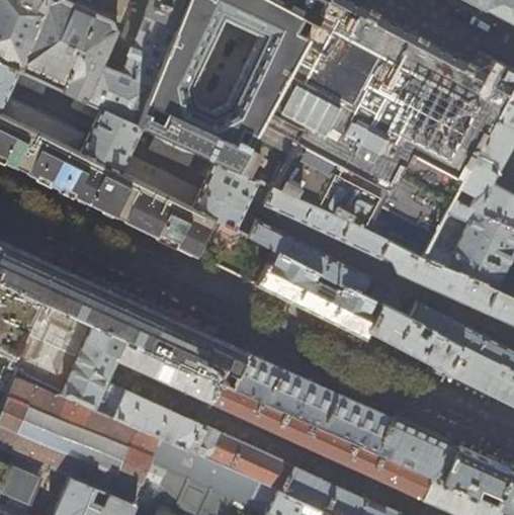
[(0,0),(0,63),(52,87),(78,100),(136,126),(188,0),(0,0)]
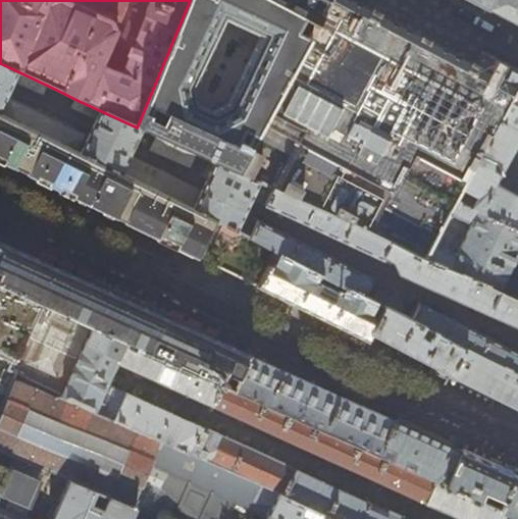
[(194,171),(200,156),(214,162),(239,173),(333,0),(190,0),(137,127),(146,132),(159,138),(152,153),(194,171)]
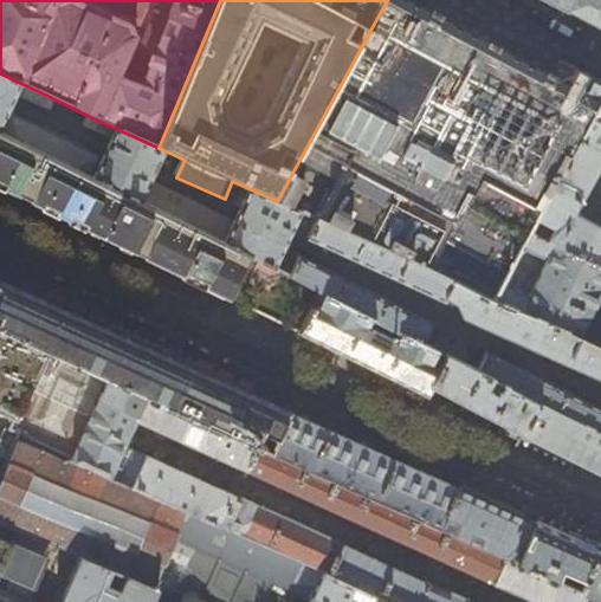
[(486,40),(411,0),(387,0),(277,201),(497,301),(532,234),(600,110),(600,101),(579,89),(486,40)]
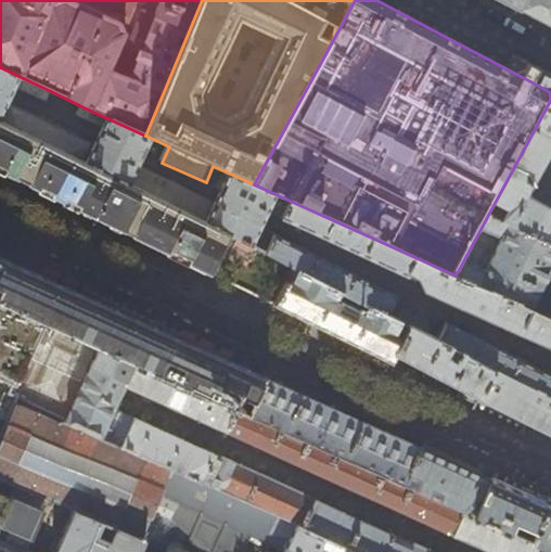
[(550,0),(499,0),(550,27),(550,0)]
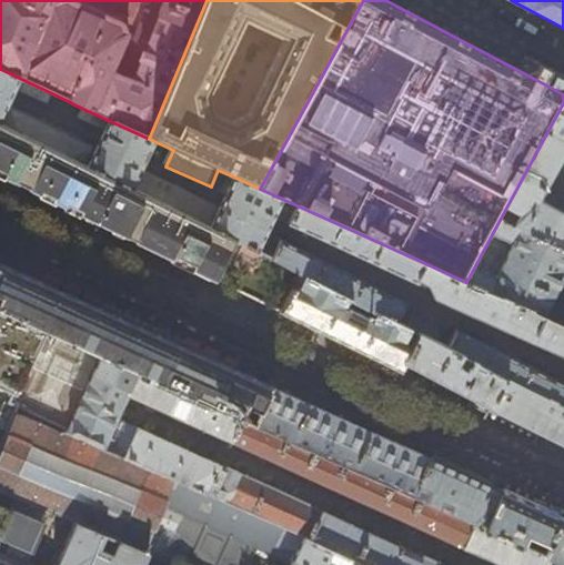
[(57,96),(0,69),(0,125),(303,278),(351,302),(381,316),(401,326),(410,306),(270,236),(278,220),(421,285),(423,282),(433,286),(440,301),(563,355),(563,386),(460,333),(451,352),(510,381),(563,407),(563,326),(466,282),(260,189),(233,177),(224,195),(229,198),(222,211),(143,174),(159,143),(149,139),(86,110),(80,122),(107,134),(99,151),(11,109),(18,94),(50,108),(57,96)]
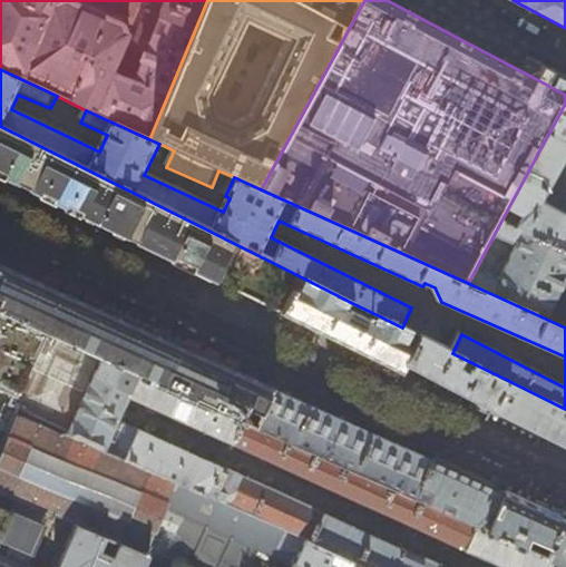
[(565,104),(501,221),(565,246),(565,213),(546,201),(565,165),(565,104)]
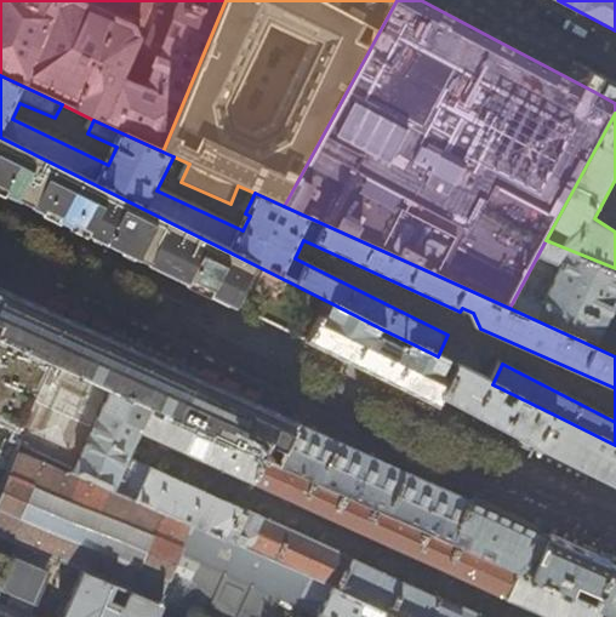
[(311,344),(331,303),(0,137),(0,192),(63,223),(130,256),(247,314),(311,344)]
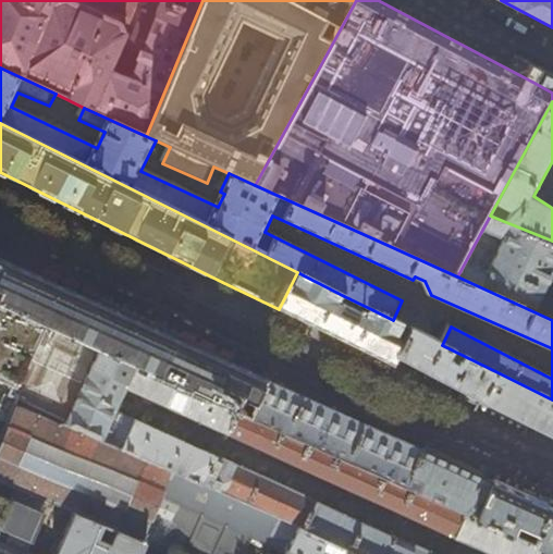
[(552,241),(490,216),(457,277),(552,320),(552,292),(547,290),(552,275),(552,241)]
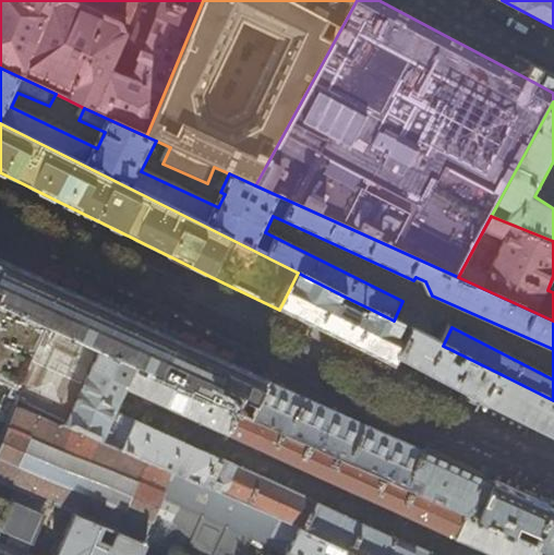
[(0,303),(48,325),(235,409),(238,402),(244,400),(250,402),(244,414),(254,419),(272,383),(240,368),(121,314),(24,269),(0,258),(0,303)]
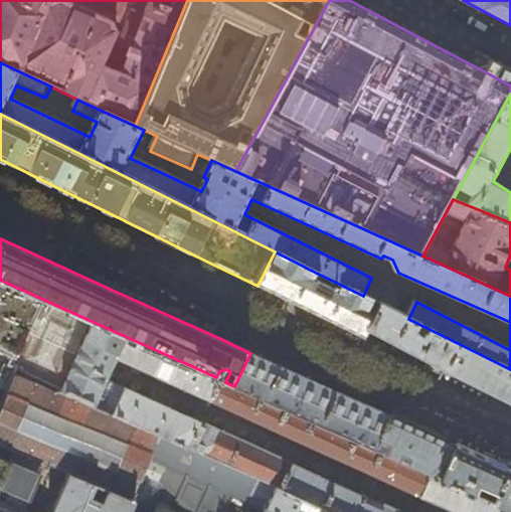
[(315,279),(318,274),(275,251),(258,286),(314,314),(364,339),(369,331),(382,306),(369,299),(363,296),(345,287),(342,292),(315,279)]
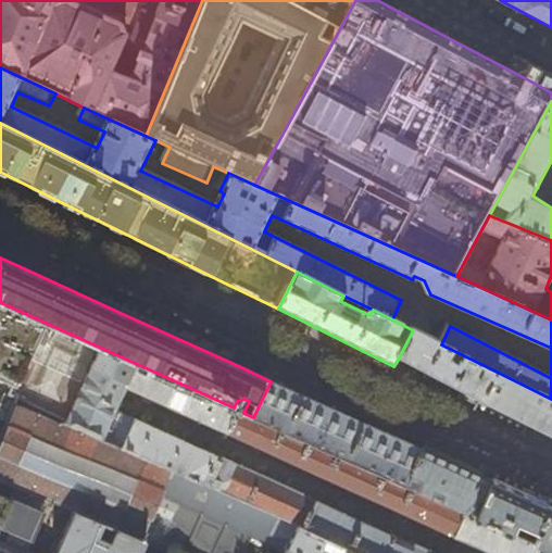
[(0,375),(20,384),(48,324),(0,302),(0,375)]
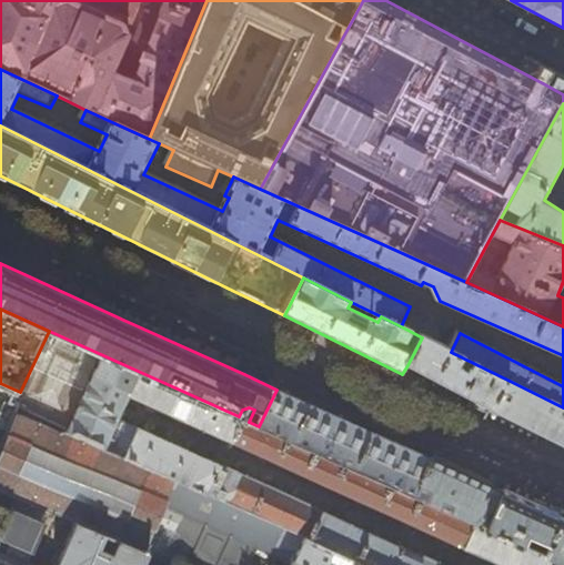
[(413,321),(408,330),(422,338),(441,346),(446,338),(413,321)]
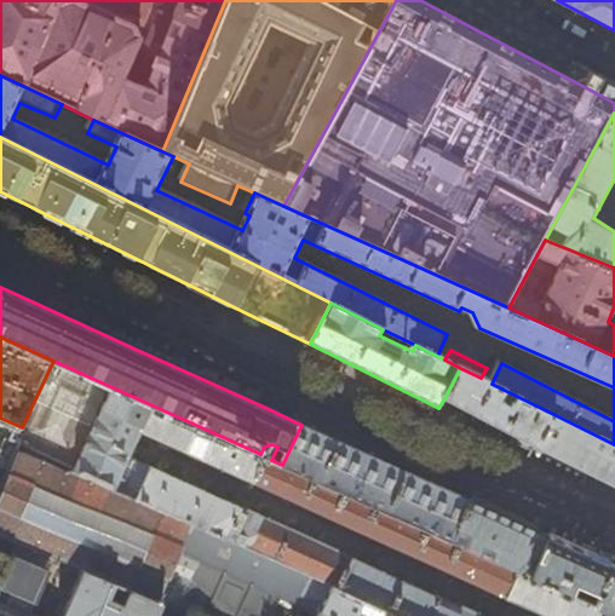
[(53,361),(22,427),(15,443),(24,448),(118,490),(144,431),(552,615),(476,615),(441,600),(440,600),(136,462),(122,491),(312,579),(335,589),(394,615),(611,615),(532,579),(533,577),(455,542),(282,465),(271,460),(260,454),(53,361)]
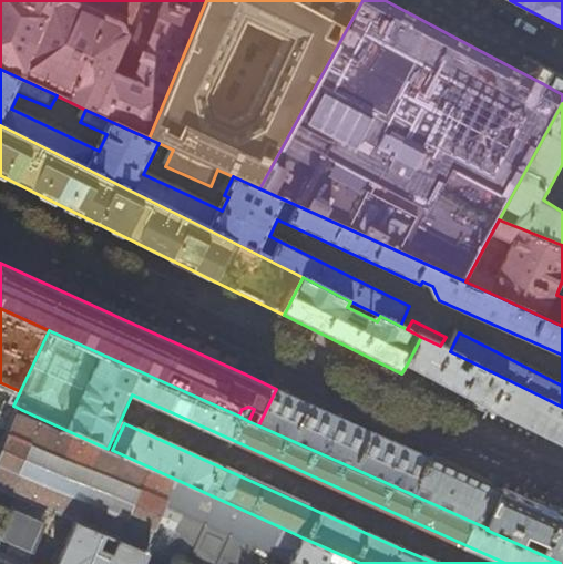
[(440,346),(421,337),(407,365),(457,390),(492,409),(509,380),(450,351),(440,346)]
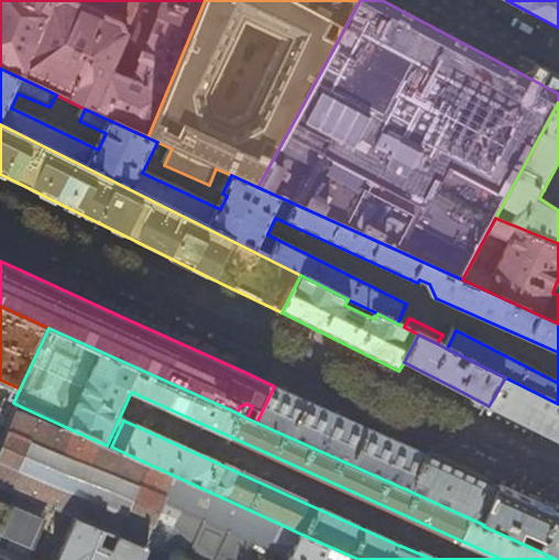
[(558,404),(505,377),(489,406),(527,426),(539,432),(558,442),(558,404)]
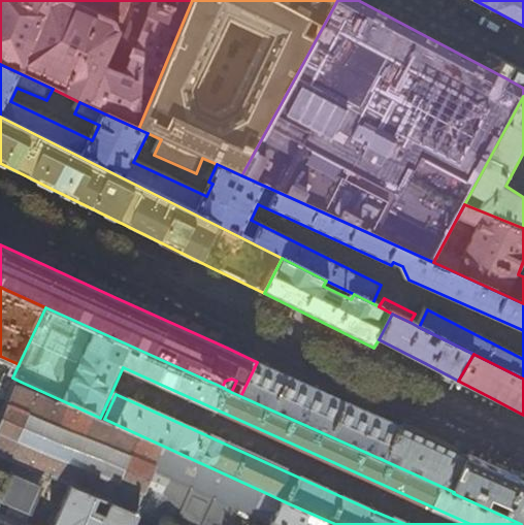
[(257,362),(240,396),(388,462),(403,428),(356,406),(257,362)]
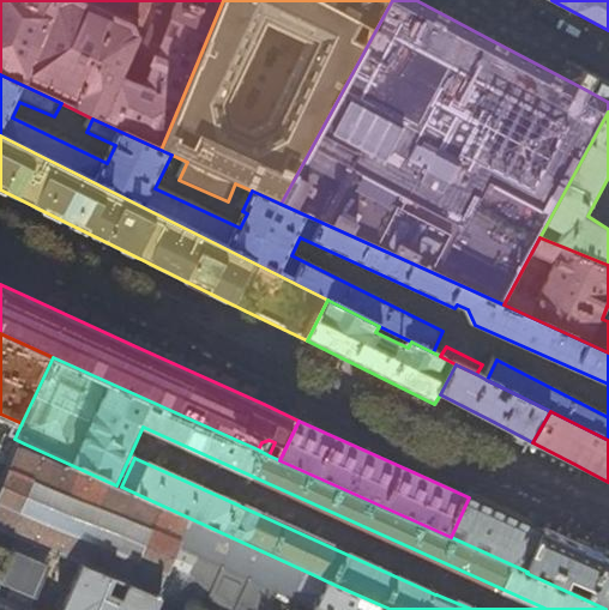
[(0,460),(14,467),(24,444),(14,439),(10,436),(0,458),(0,460)]
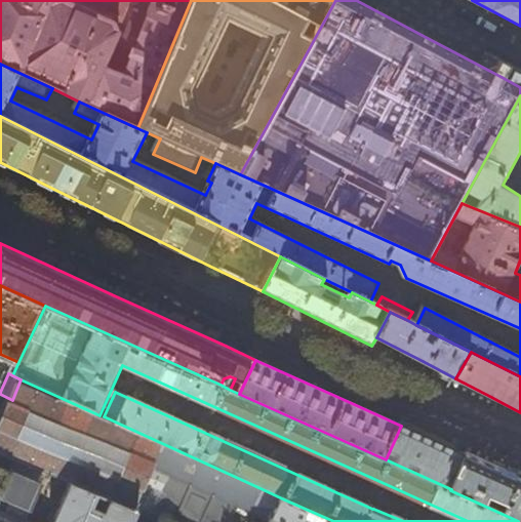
[(491,397),(455,378),(452,384),(499,408),(503,403),(491,397)]
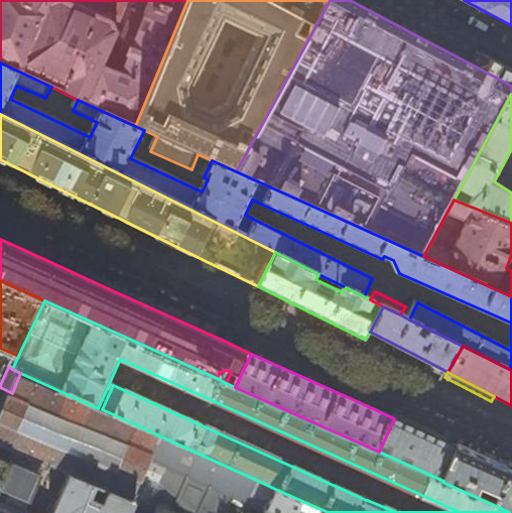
[(20,373),(12,393),(0,422),(0,446),(49,468),(72,477),(136,504),(156,512),(192,512),(197,502),(142,479),(150,461),(249,506),(260,482),(102,409),(98,408),(20,373)]
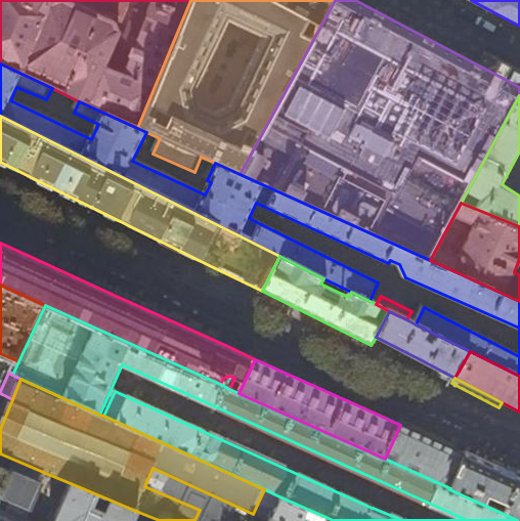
[(450,447),(400,425),(385,459),(450,488),(466,454),(450,447)]
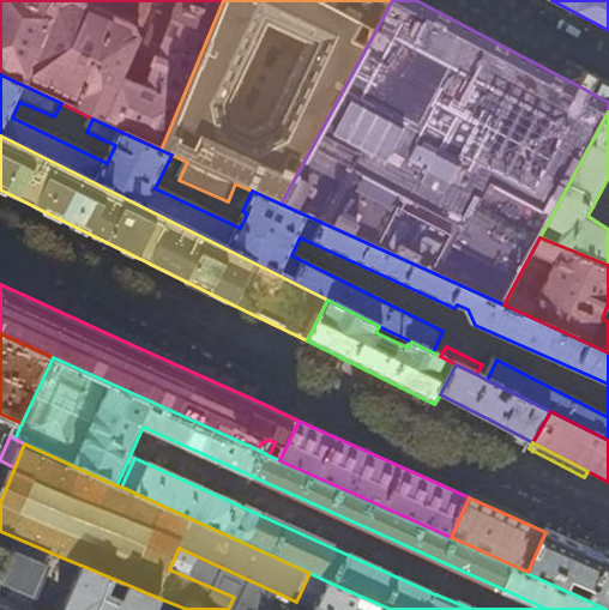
[(35,609),(59,556),(0,531),(0,609),(35,609)]
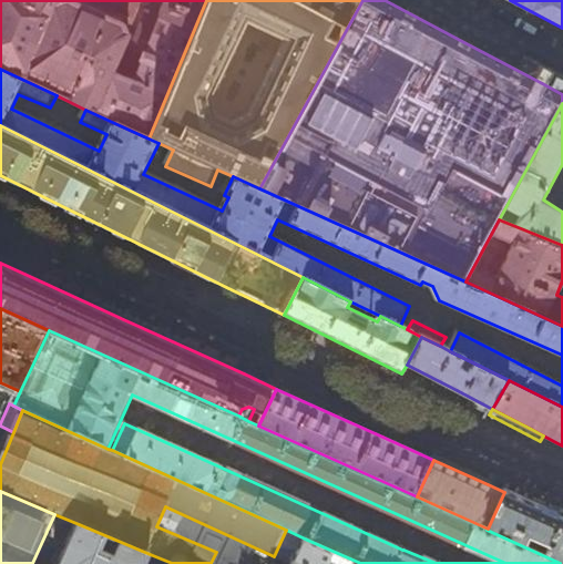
[(562,518),(504,492),(488,529),(487,530),(560,563),(562,563),(562,518)]
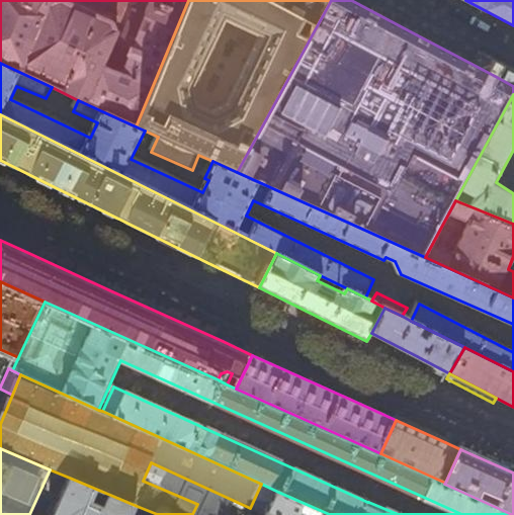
[(133,514),(137,506),(72,479),(55,514),(133,514)]
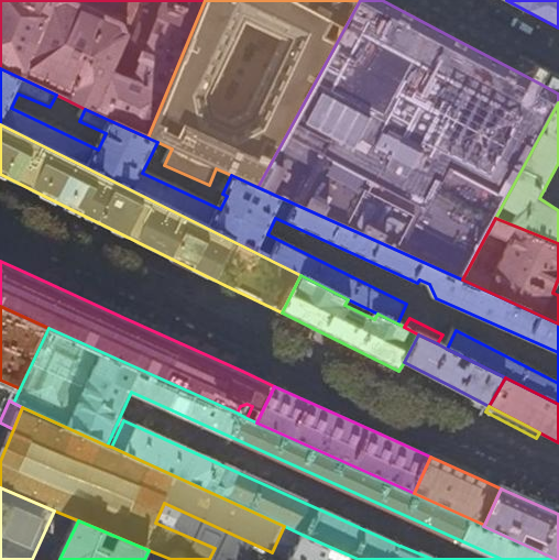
[(358,559),(305,536),(293,559),(358,559)]
